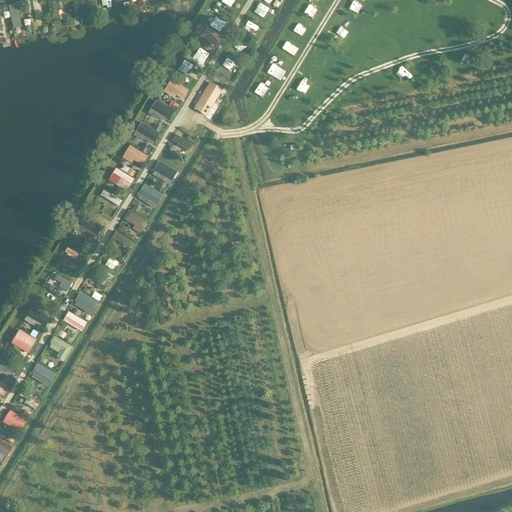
[(27,0),(31,23),(38,22),(34,0),(27,0)]
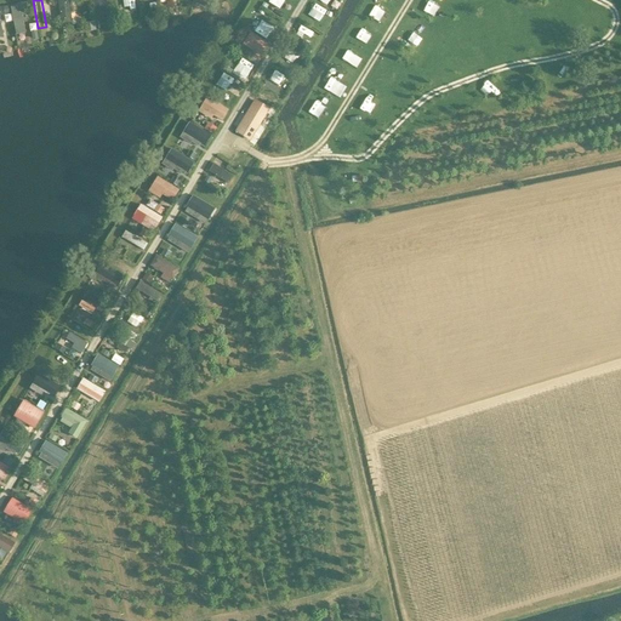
[(58,0),(60,22),(72,21),(69,0),(58,0)]
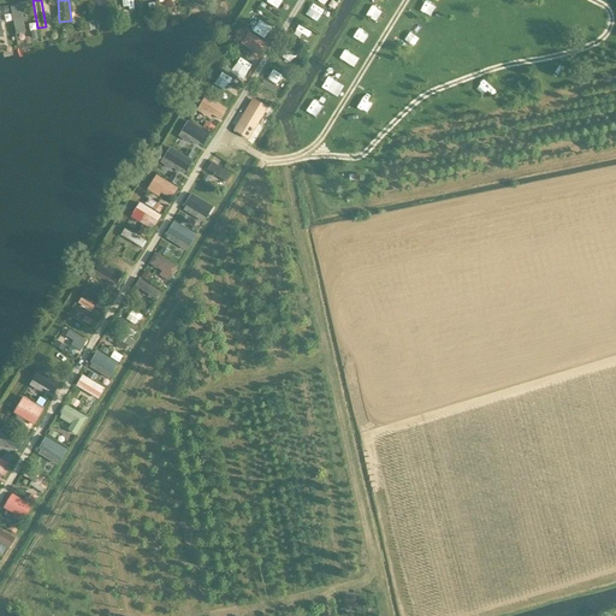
[(105,18),(102,0),(92,0),(94,18),(105,18)]
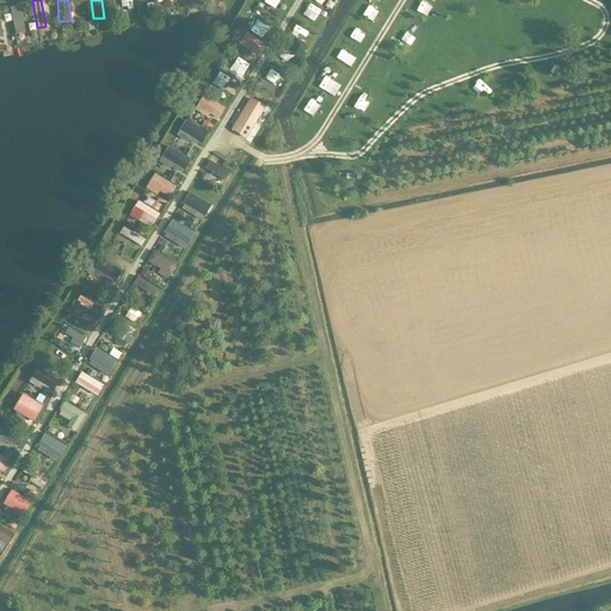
[(127,0),(118,0),(121,10),(129,8),(127,0)]
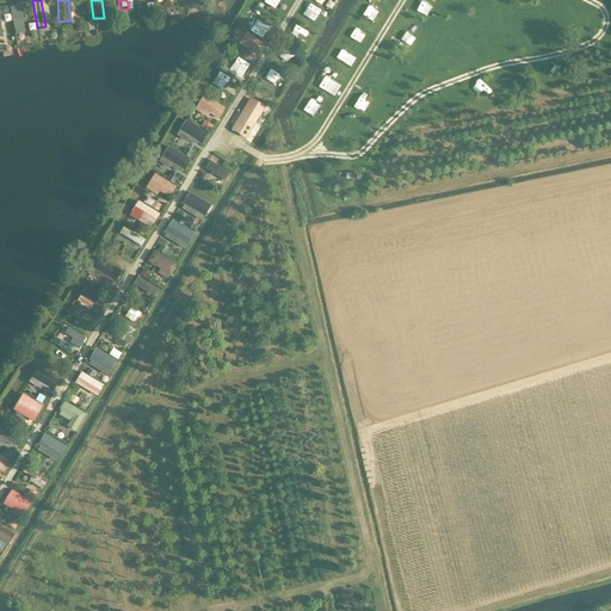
[(266,0),(264,5),(275,12),(277,8),(266,0)]
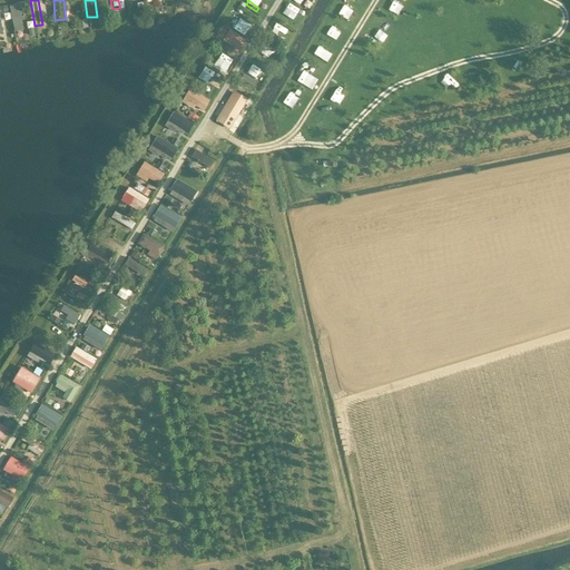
[(290,2),(283,13),(294,20),(301,9),(290,2)]
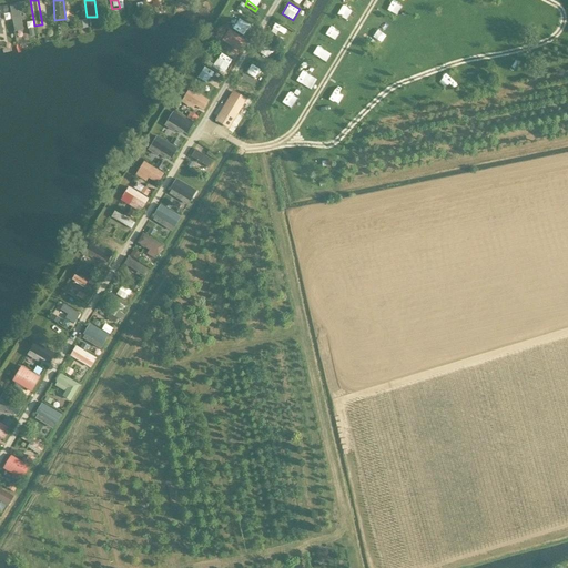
[(2,6),(3,12),(10,11),(12,30),(22,29),(19,3),(2,6)]
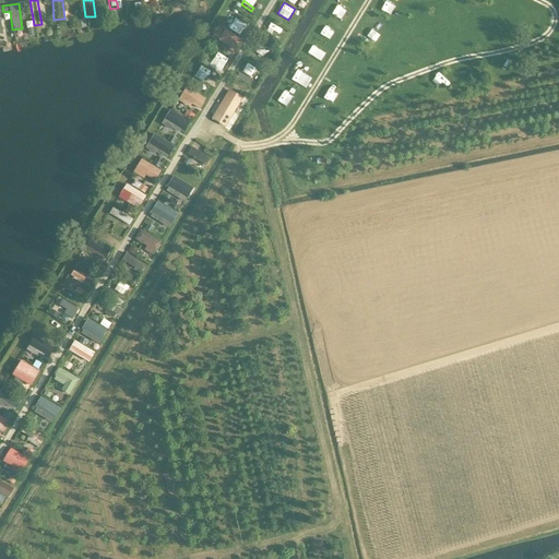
[(241,31),(249,19),(240,13),(234,25),(241,31)]
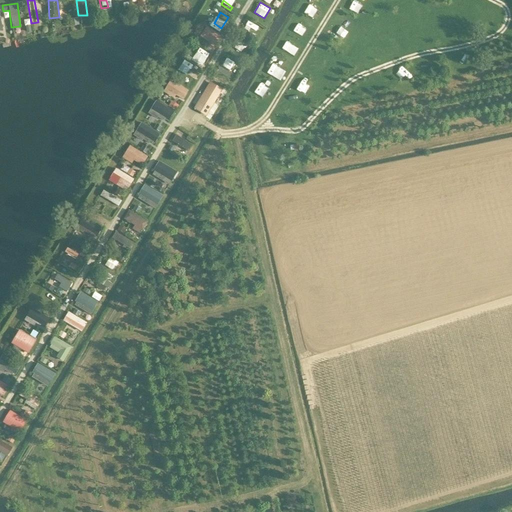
[(254,35),(258,25),(247,20),(243,29),(254,35)]
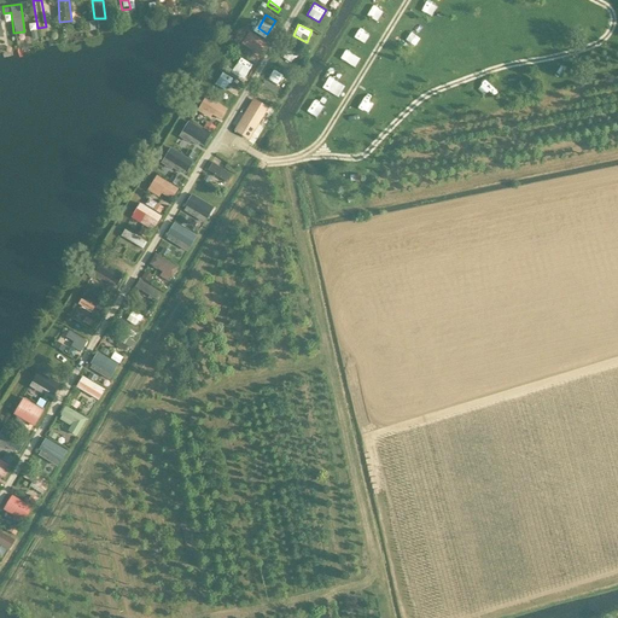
[(252,52),(250,57),(257,62),(268,42),(248,30),(240,45),(252,52)]
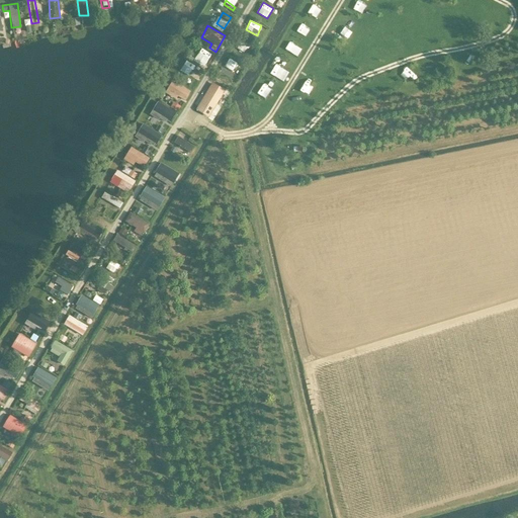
[(243,55),(246,47),(239,45),(236,53),(243,55)]
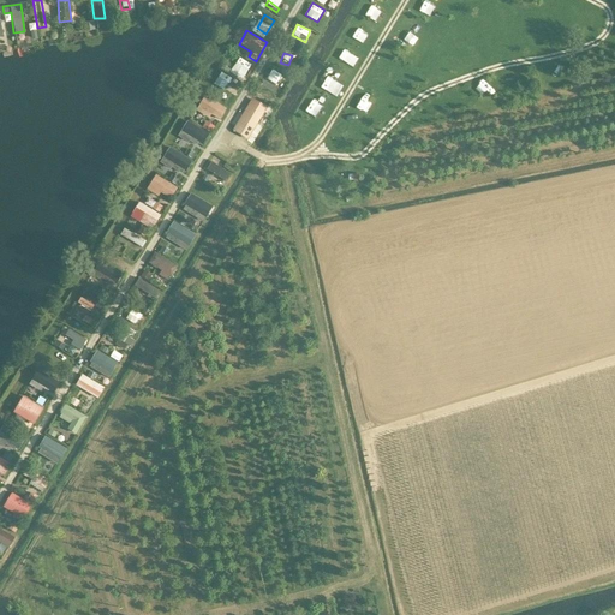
[(230,65),(246,72),(249,64),(233,57),(230,65)]
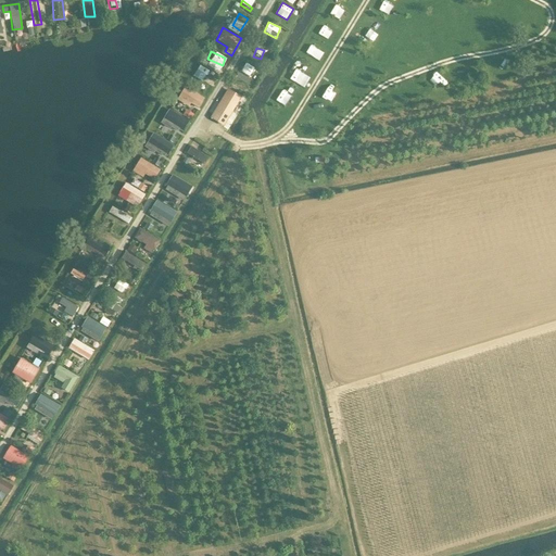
[(244,58),(241,64),(252,70),(255,64),(244,58)]
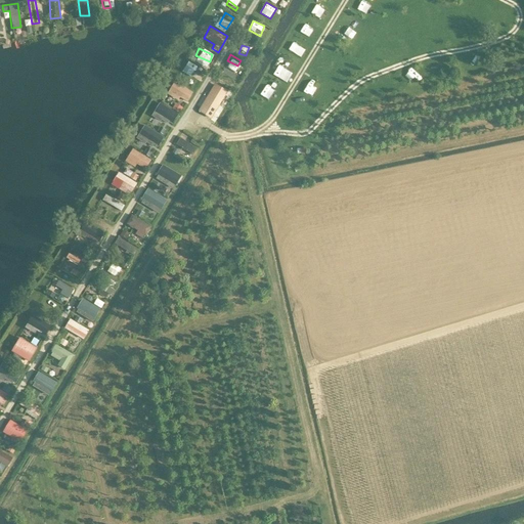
[(187,60),(184,66),(201,76),(204,71),(187,60)]
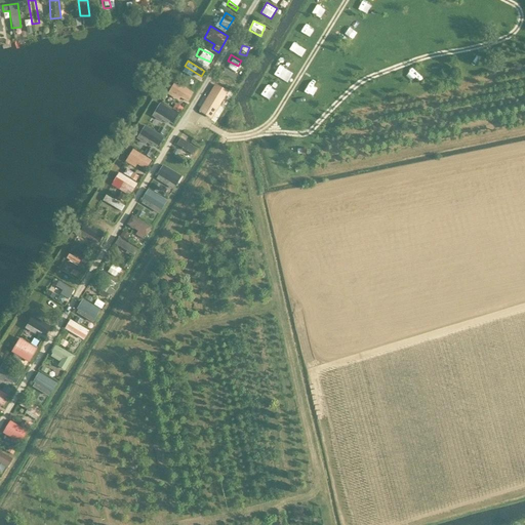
[(238,67),(228,84),(234,88),(244,70),(238,67)]
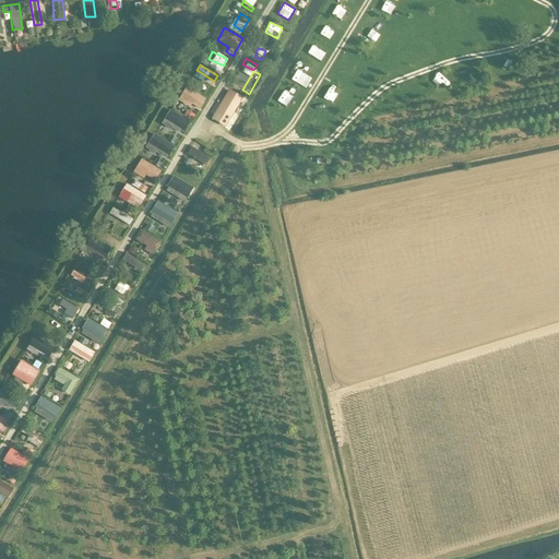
[(191,105),(191,104),(202,108),(206,95),(182,87),(178,102),(191,105)]
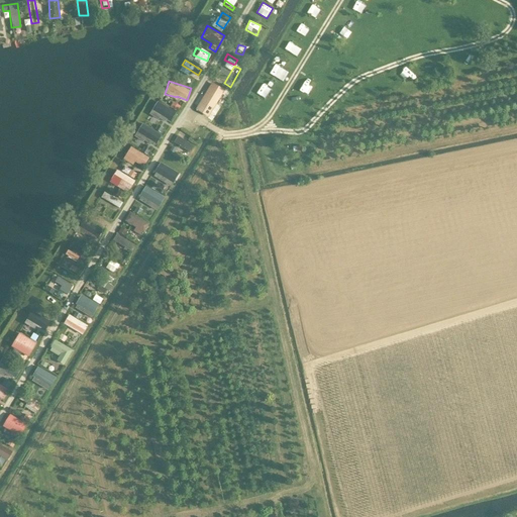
[(195,108),(208,117),(225,90),(212,82),(195,108)]
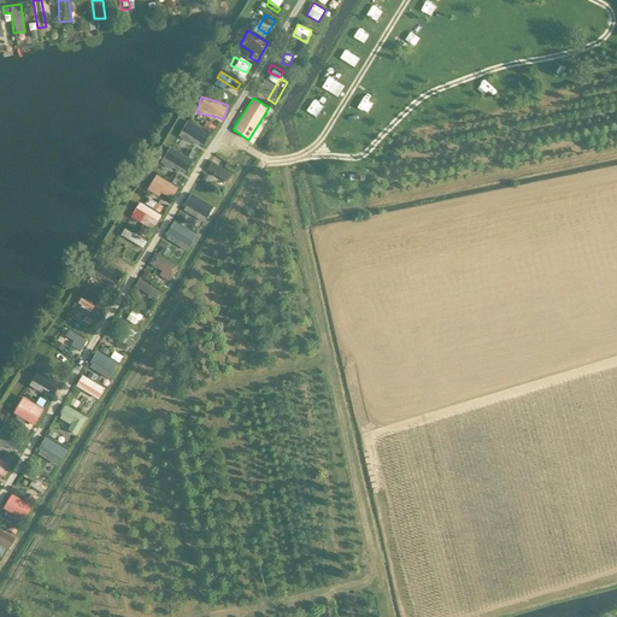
[(211,134),(216,127),(207,121),(203,128),(211,134)]
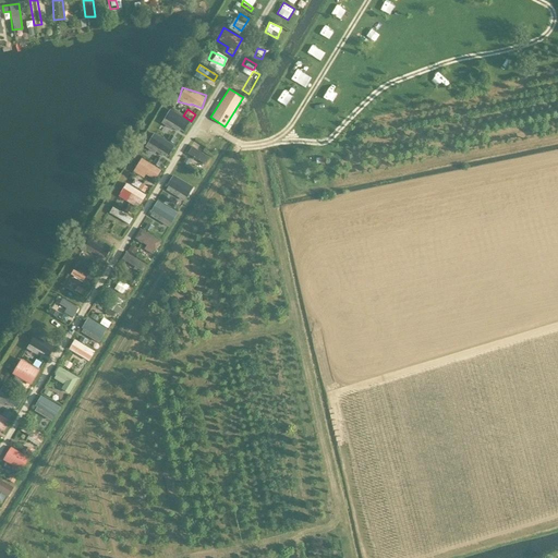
[(210,157),(194,141),(183,152),(199,168),(210,157)]
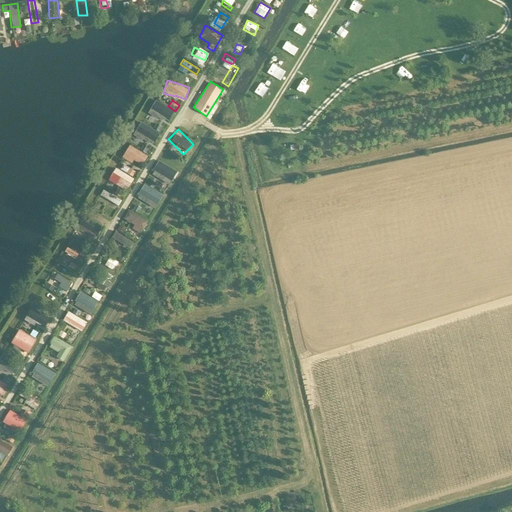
[(140,167),(147,155),(129,144),(122,157),(140,167)]
